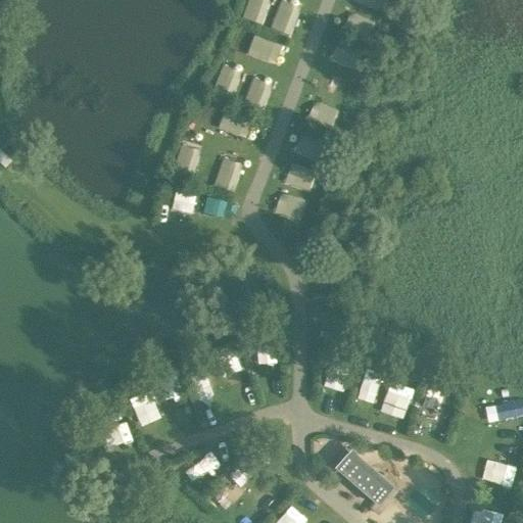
[(262,0),(258,0),(251,13),(266,22),(274,7),(262,0)]
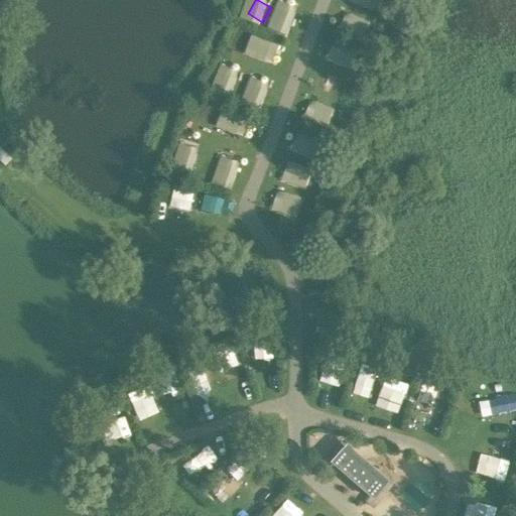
[(279,30),(296,37),(304,19),(287,11),(279,30)]
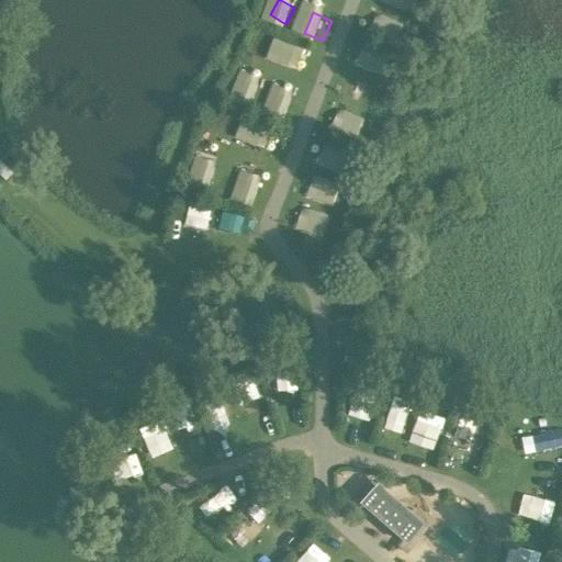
[(272,57),(274,34),(256,33),(254,55),(272,57)]
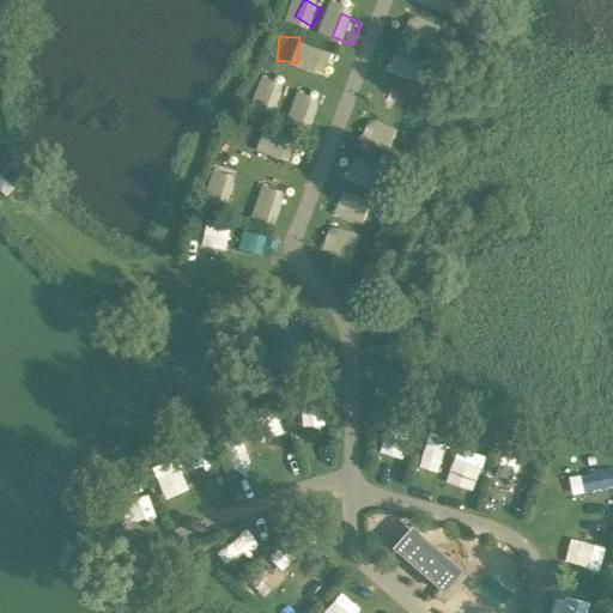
[(314,49),(309,71),(331,76),(335,54),(314,49)]
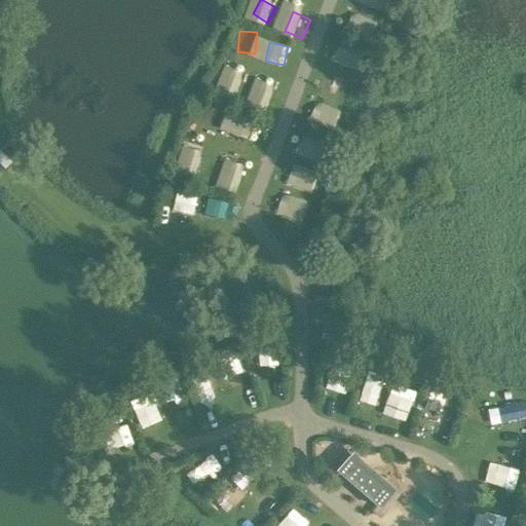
[(352,87),(358,68),(337,62),(332,81),(352,87)]
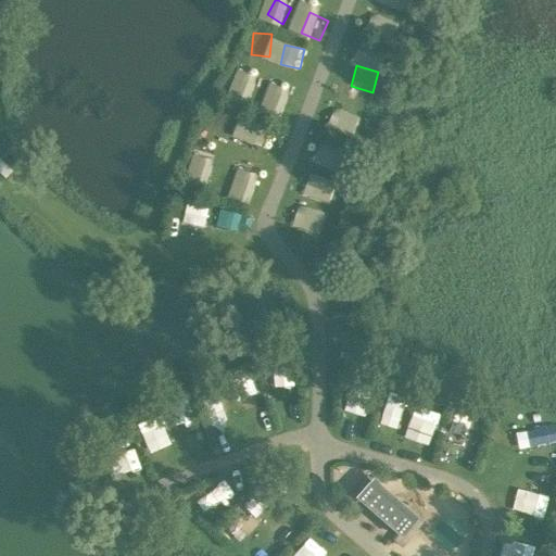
[(254,124),(250,144),(267,149),(273,128),(254,124)]
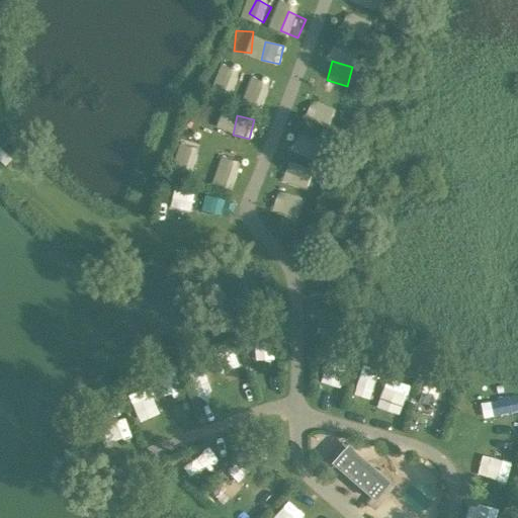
[(291,168),(310,176),(319,155),(300,147),(291,168)]
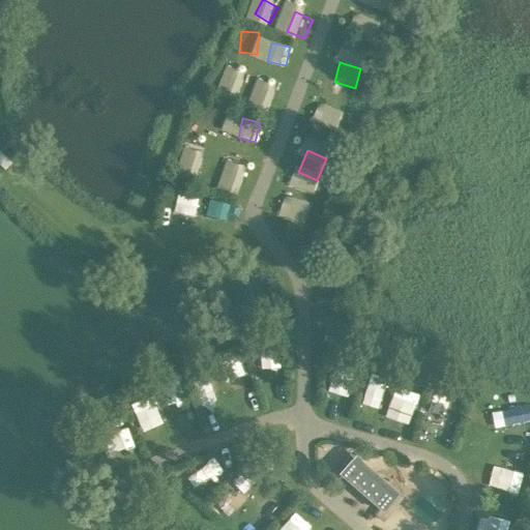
[(206,176),(211,164),(195,157),(189,171),(206,176)]
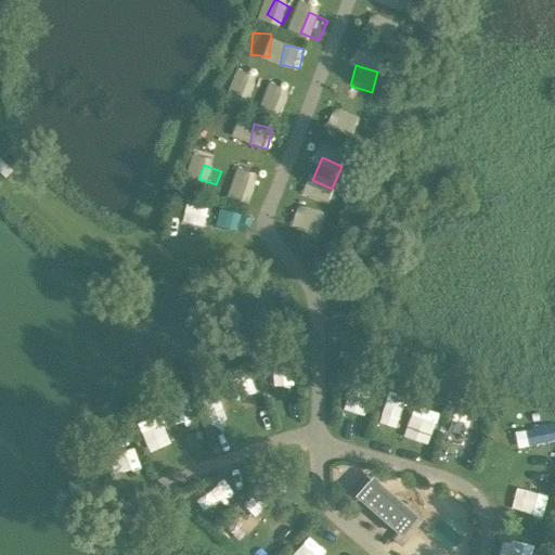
[(234,175),(230,192),(250,196),(255,180),(234,175)]
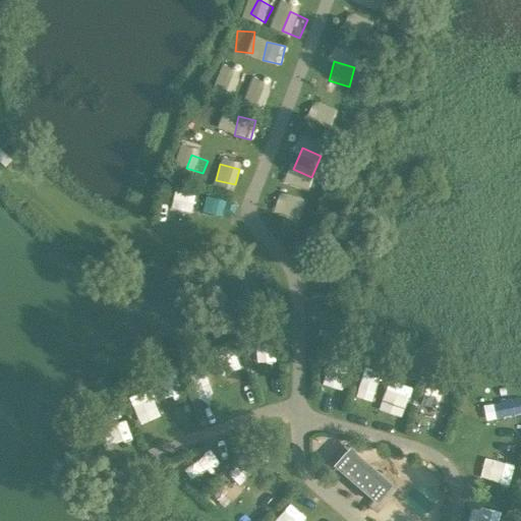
[(282,179),(275,195),(292,204),(300,187),(282,179)]
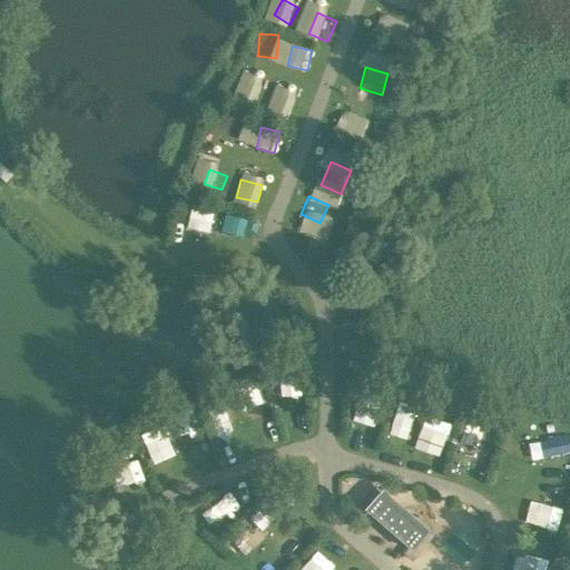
[(180,227),(209,235),(215,209),(187,203),(180,227)]
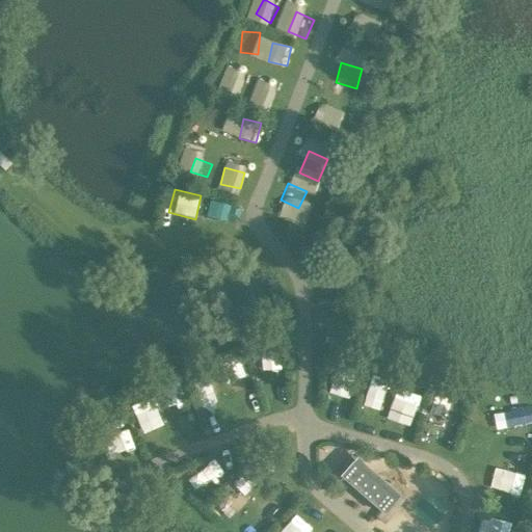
[(439,421),(457,428),(463,413),(445,405),(439,421)]
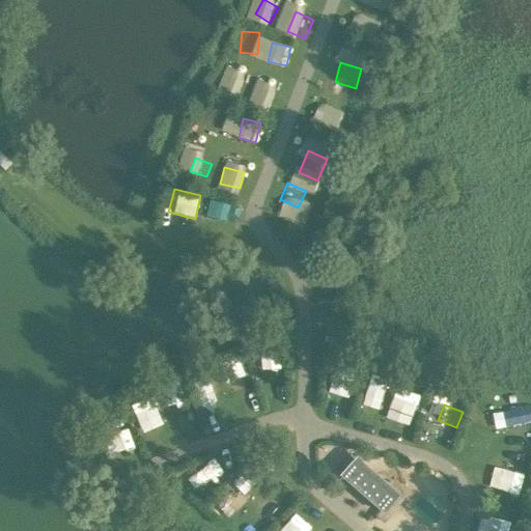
[(530,435),(530,414),(505,409),(501,428),(530,435)]
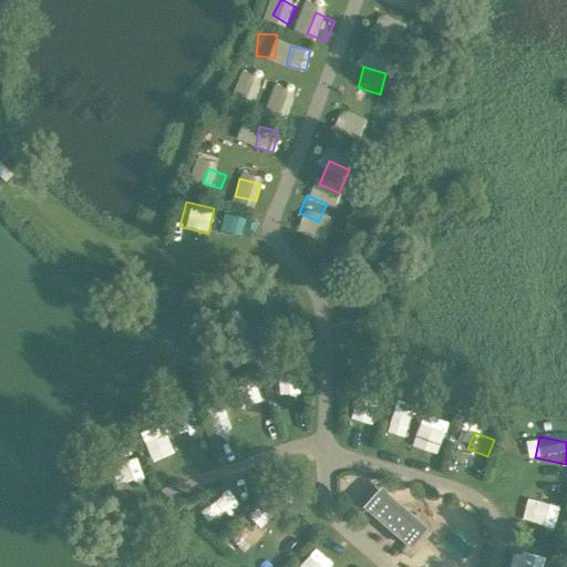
[(216,497),(226,512),(246,498),(236,484),(216,497)]
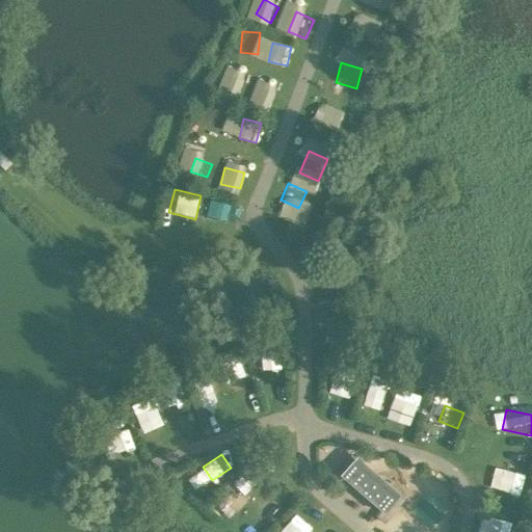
[(384,512),(395,501),(353,463),(343,475),(384,512)]
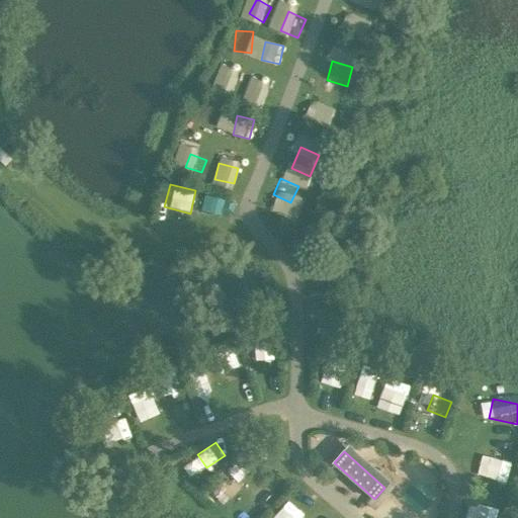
[(477,486),(497,489),(501,458),(481,455),(477,486)]
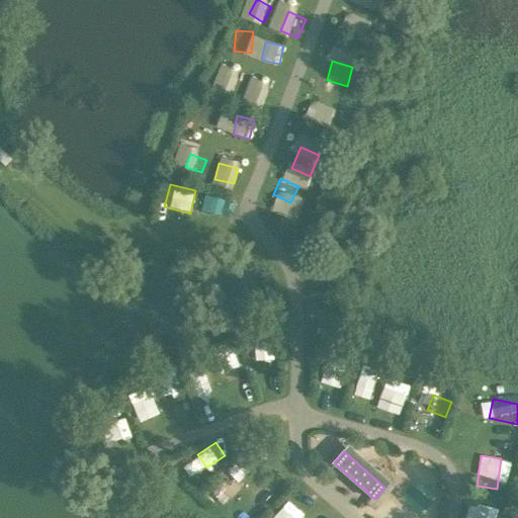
[(222,484),(239,496),(249,481),(233,468),(222,484)]
